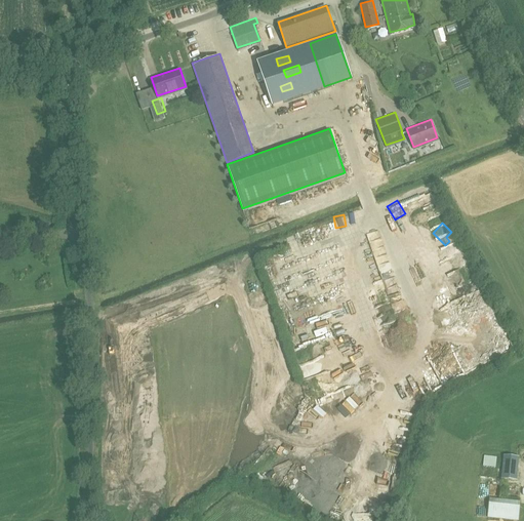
[(371,237),(379,233),(376,227),(368,231),(371,237)]
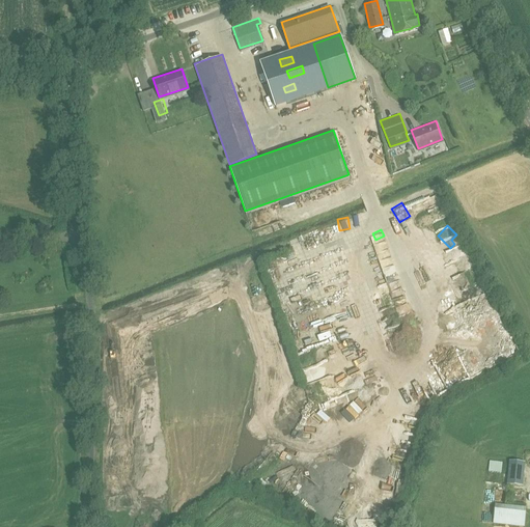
[(382,254),(385,272),(396,270),(393,252),(382,254)]
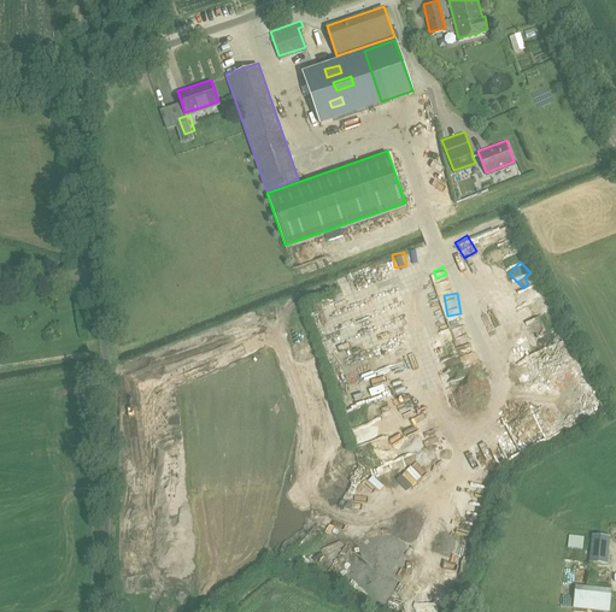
[(438,324),(443,335),(453,329),(449,319),(438,324)]
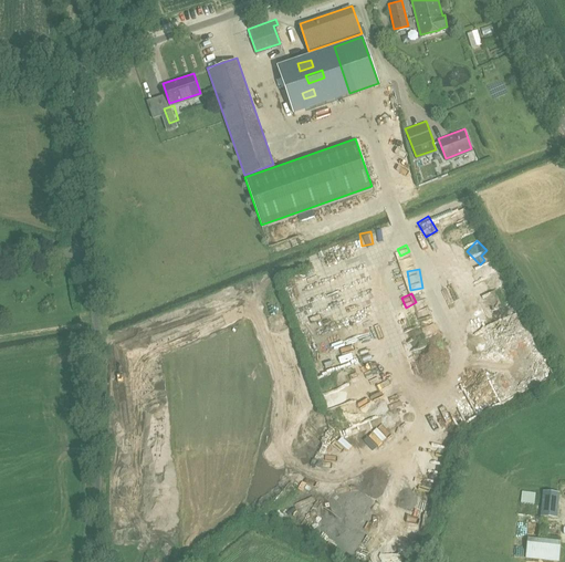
[(316,333),(334,333),(334,324),(316,324),(316,333)]
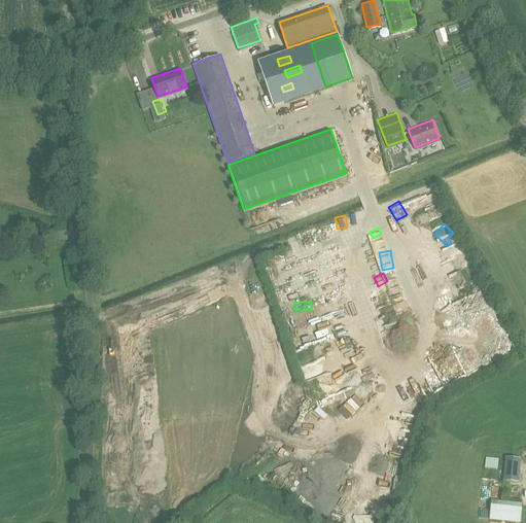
[(311,311),(299,315),(301,323),(314,319),(311,311)]
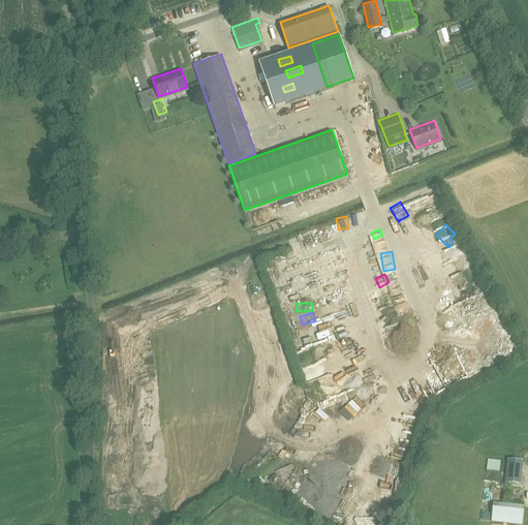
[(341,318),(305,331),(307,337),(343,325),(341,318)]
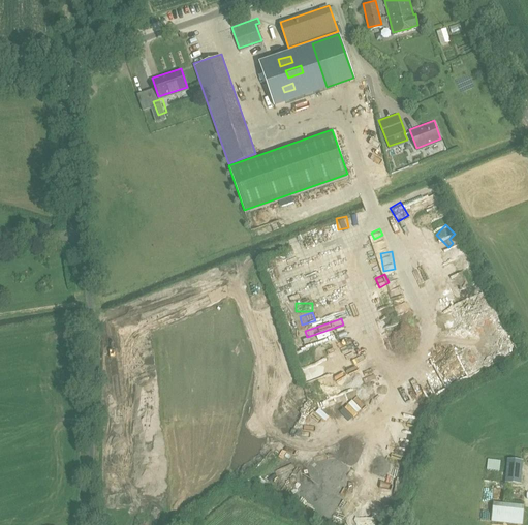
[(408,330),(399,335),(408,352),(417,347),(408,330)]
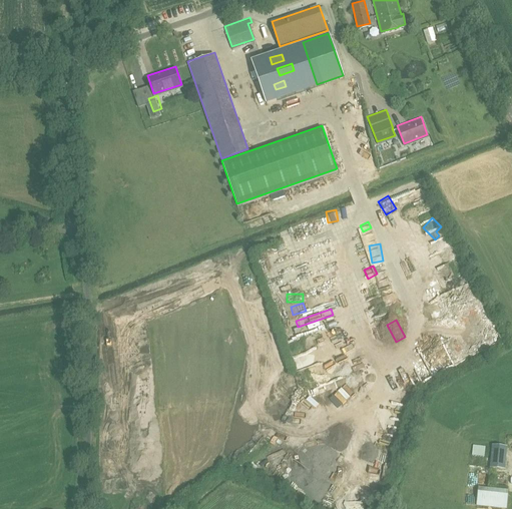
[(314,338),(328,332),(325,324),(311,330),(314,338)]
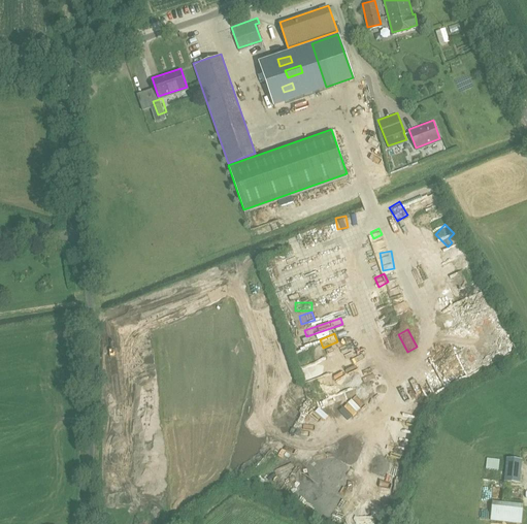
[(355,346),(363,339),(360,335),(352,341),(355,346)]
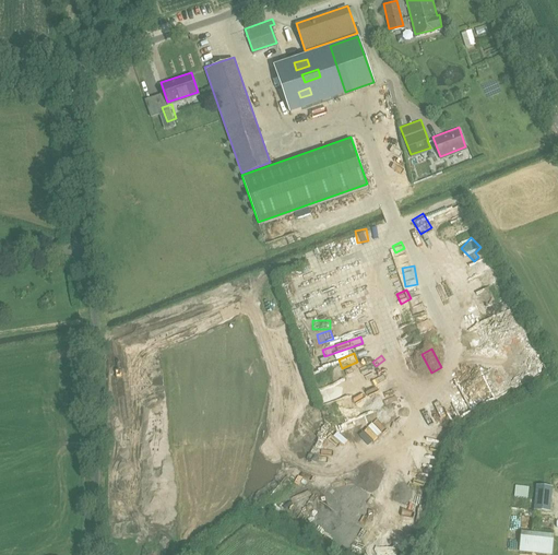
[(377,368),(367,373),(369,378),(379,374),(377,368)]
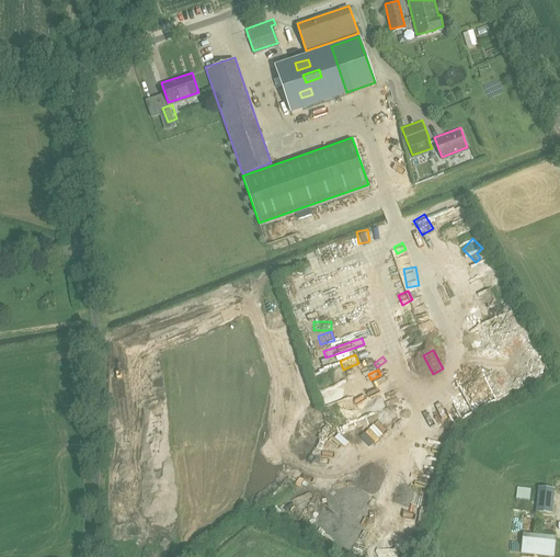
[(374,387),(377,394),(390,389),(387,382),(374,387)]
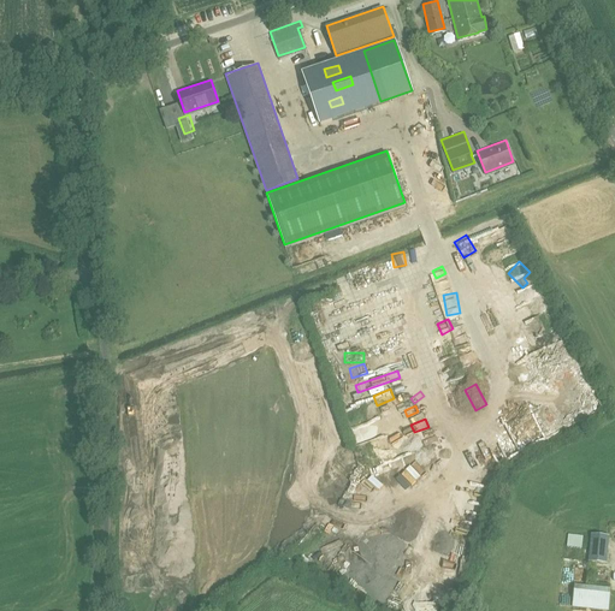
[(433,438),(447,434),(444,426),(430,429),(433,438)]
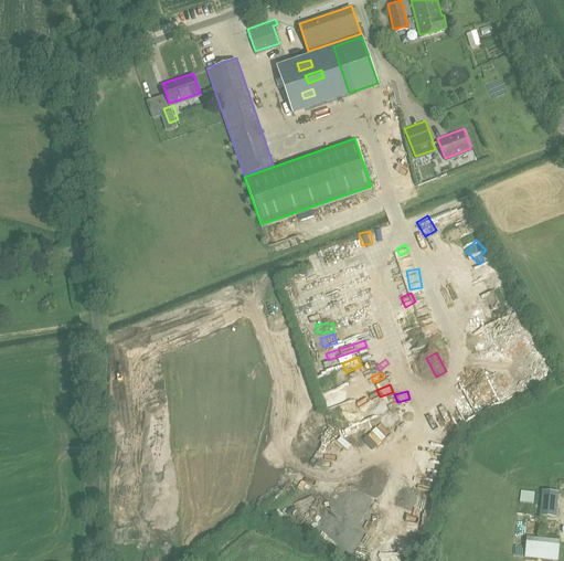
[(519,498),(532,499),(533,489),(520,488),(519,498)]
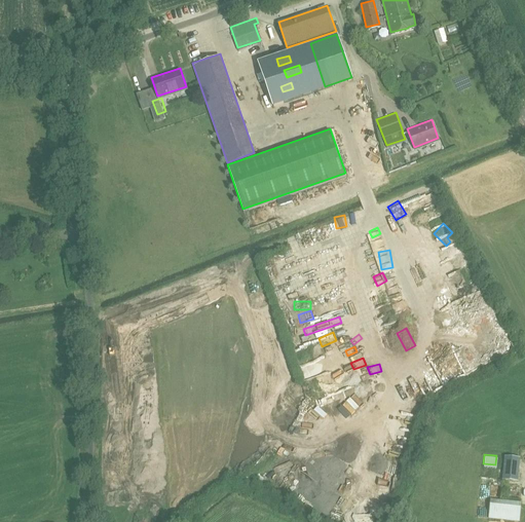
[(501,476),(516,478),(519,455),(504,454),(501,476)]
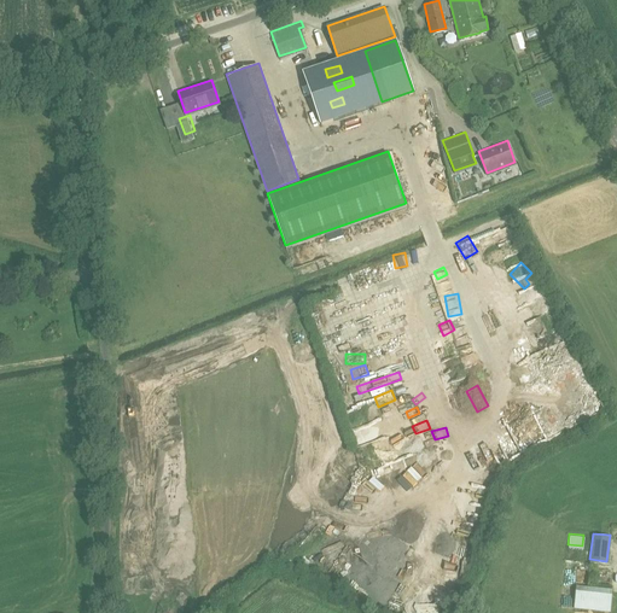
[(342,553),(345,559),(350,555),(343,543),(330,550),(335,558),(342,553)]
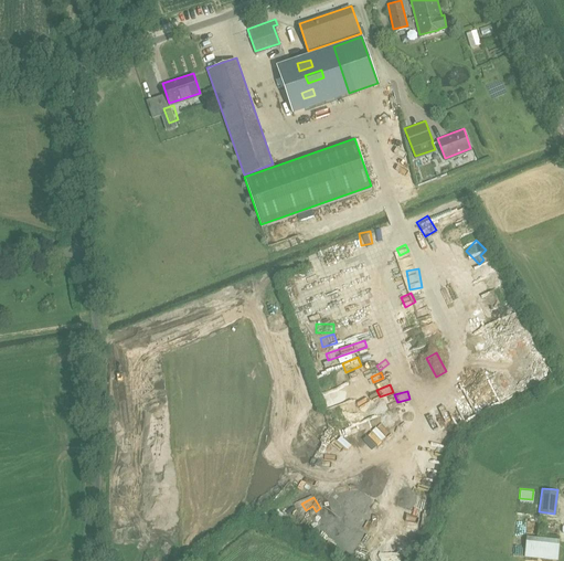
[(70,550),(82,550),(83,532),(71,532),(70,550)]
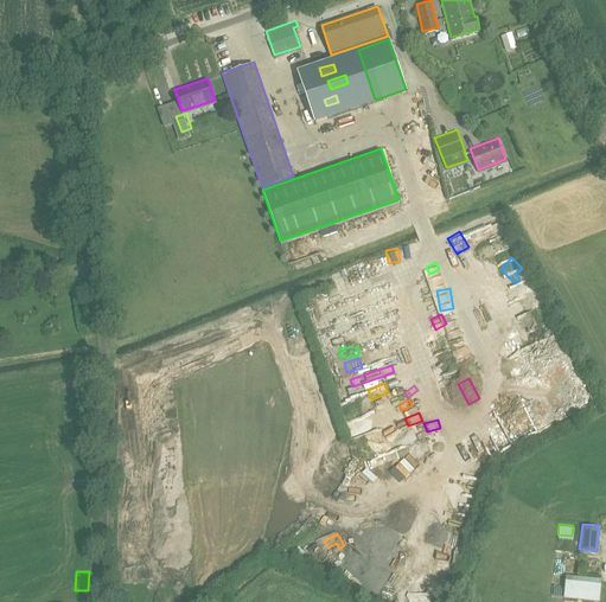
[(569,595),(599,599),(600,576),(565,572),(563,588),(569,588),(569,595)]
